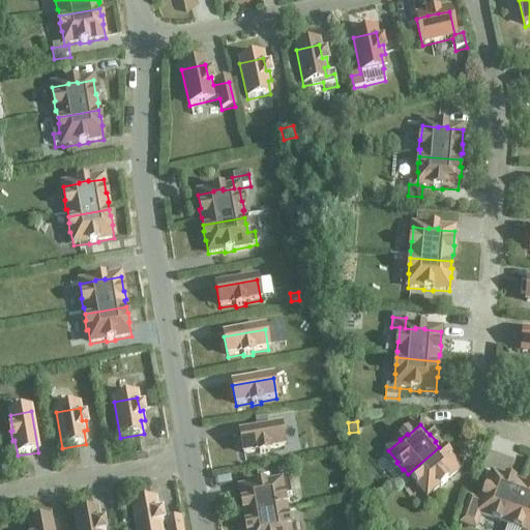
[(285,448),(281,428),(240,435),(243,455),(259,452),(259,454),(269,453),(268,450),(285,448)]
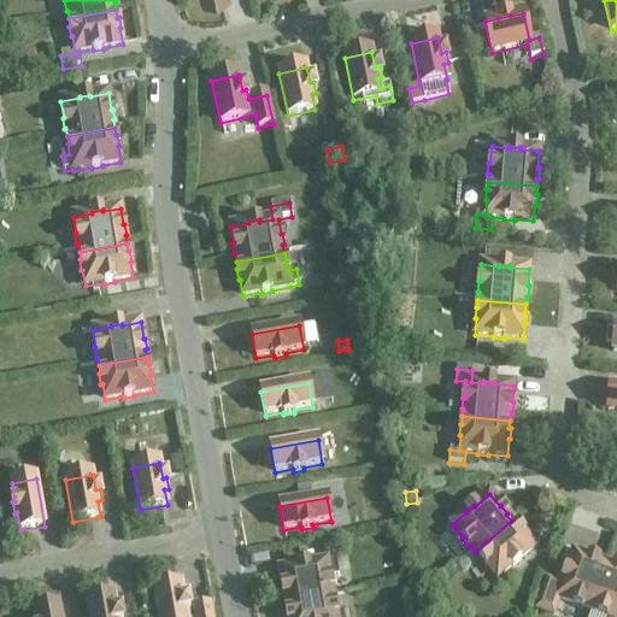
[(511,521),(475,552),(480,558),(479,558),(486,566),(487,566),(498,579),(511,566),(512,568),(521,560),(519,559),(534,547),(523,535),(524,534),(518,526),(517,527),(511,521)]
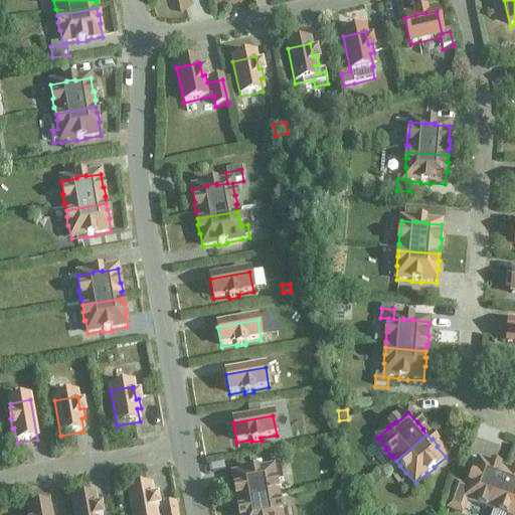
[(493,510),(506,472),(500,470),(501,469),(492,466),(492,467),(479,462),(473,477),(472,476),(469,485),(470,485),(469,490),(457,486),(448,509),(462,514),(467,501),(478,505),(478,506),(486,509),(486,508),(493,510)]
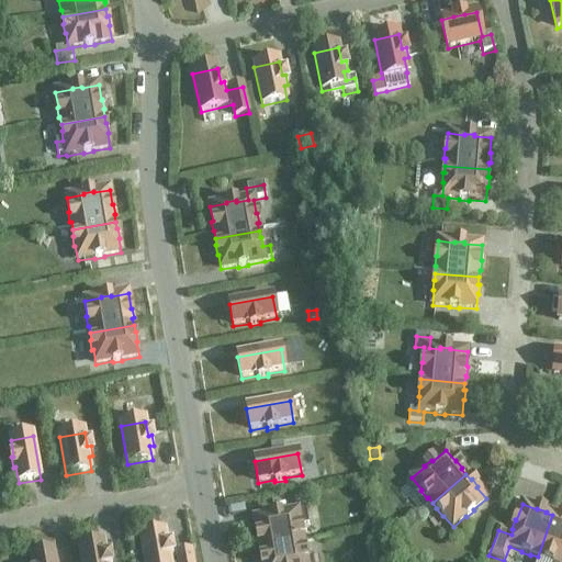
[(260,551),(303,543),(302,537),(303,536),(301,527),(308,526),(306,510),(298,513),(298,512),(281,515),(280,514),(270,515),(271,516),(254,519),(257,535),(256,535),(257,544),(258,544),(260,551)]
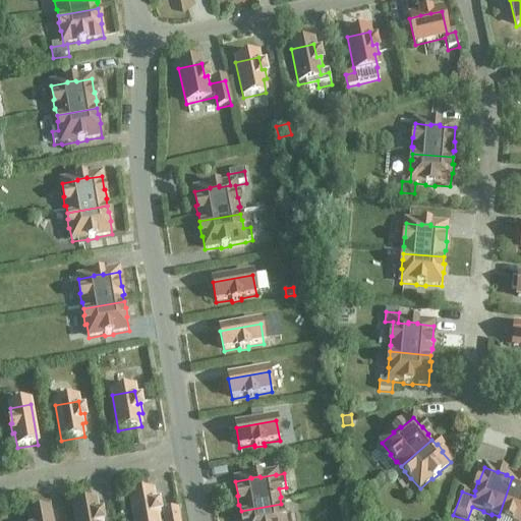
[(512,477),(499,516),(505,518),(504,519),(509,520),(520,520),(520,479),(519,478),(518,480),(512,477)]
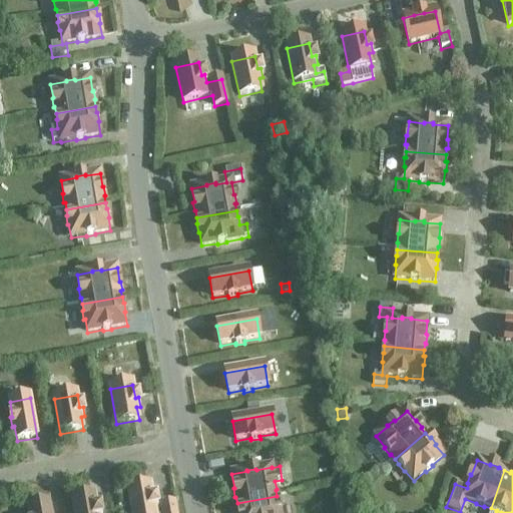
[(161,508),(158,509),(156,499),(153,500),(150,487),(128,491),(131,512),(175,512),(174,505),(161,507),(161,508)]
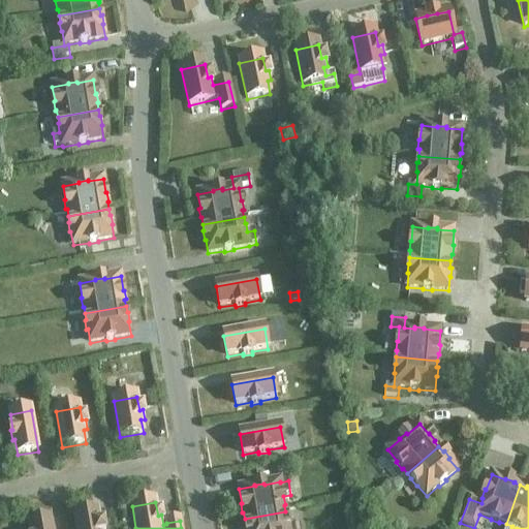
[(285,511),(245,519),(246,525),(244,526),(245,528),(288,528),(288,527),(289,527),(287,518),(286,518),(285,511)]
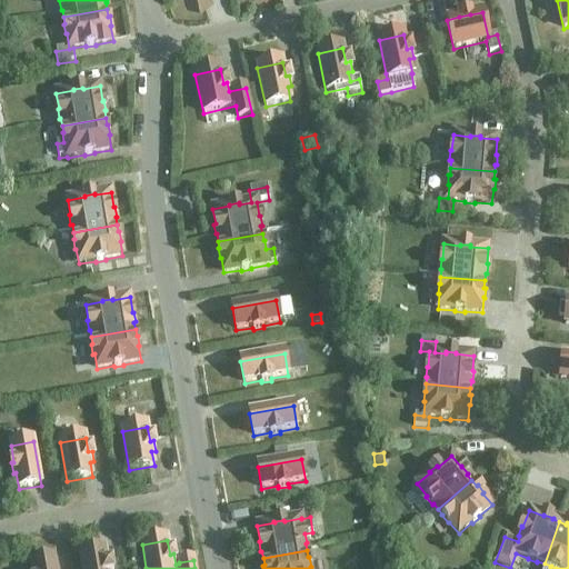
[(112,568),(112,565),(108,566),(105,551),(80,556),(82,568),(112,568)]
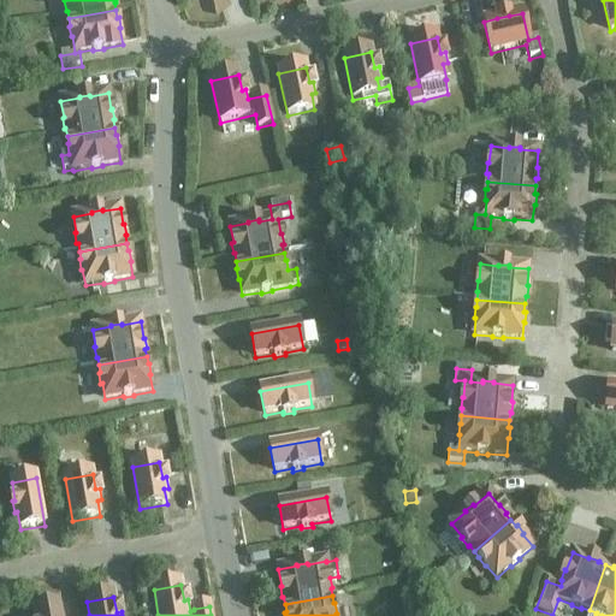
[(59,615),(58,605),(34,610),(35,615),(59,615)]
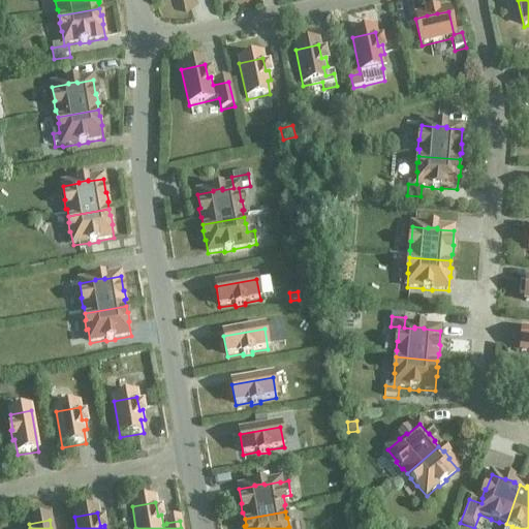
All buildings are outlined.
